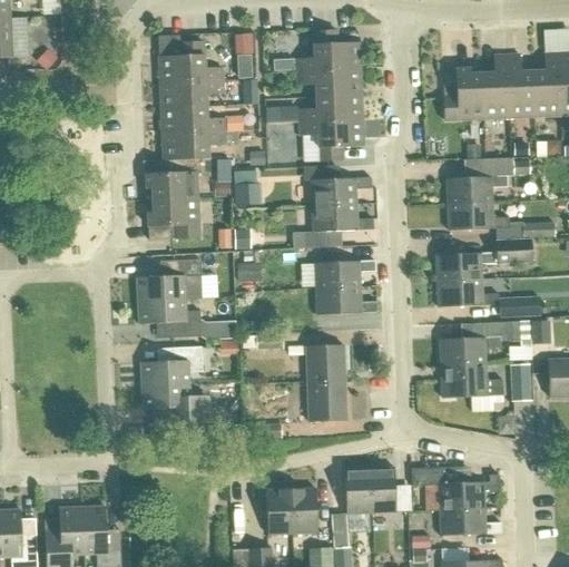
[(0,0),(0,17),(10,17),(9,0),(0,0)]
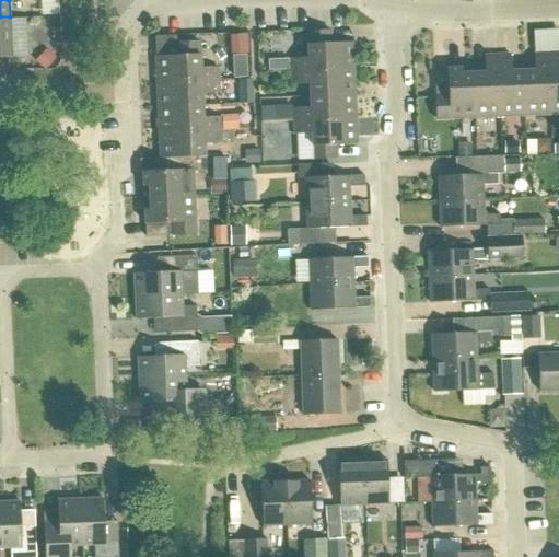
[(10,16),(0,16),(0,55),(11,55),(10,16)]
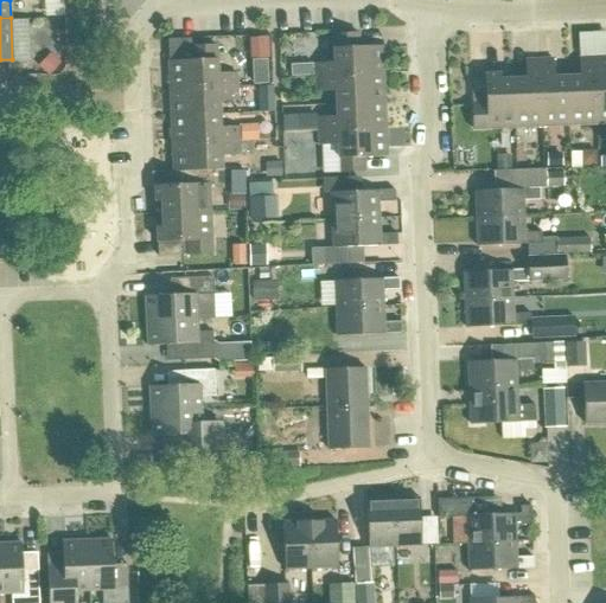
[(579,52),(605,51),(605,29),(578,30),(579,52)]
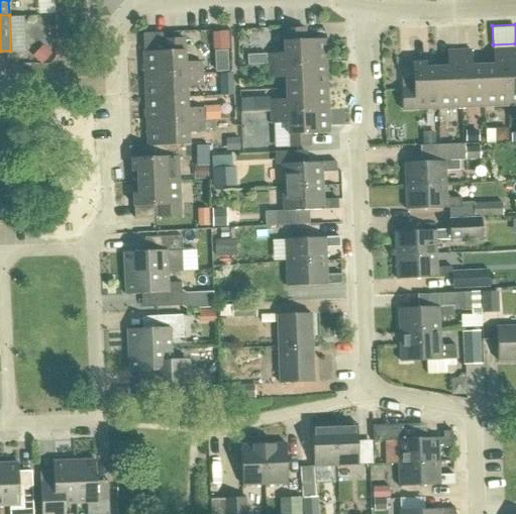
[(284,27),(285,52),(269,53),(270,64),(326,62),(325,37),(306,38),(305,26),(284,27)]
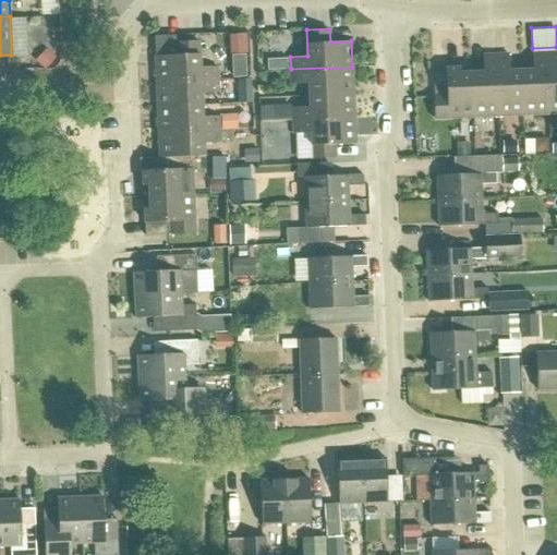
[(200,39),(176,40),(177,53),(156,55),(157,81),(218,77),(217,65),(201,65),(200,39)]
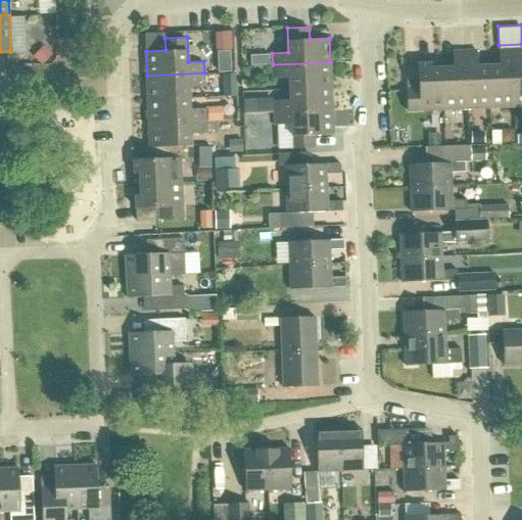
[(521,46),(511,47),(514,105),(521,104),(521,46)]
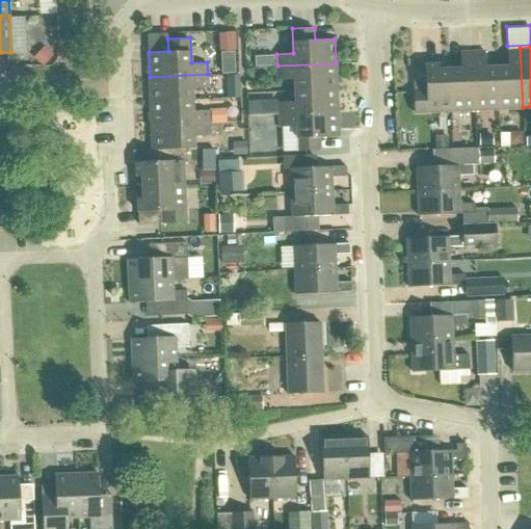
[(508,64),(497,65),(499,108),(523,107),(520,48),(508,49),(508,64)]
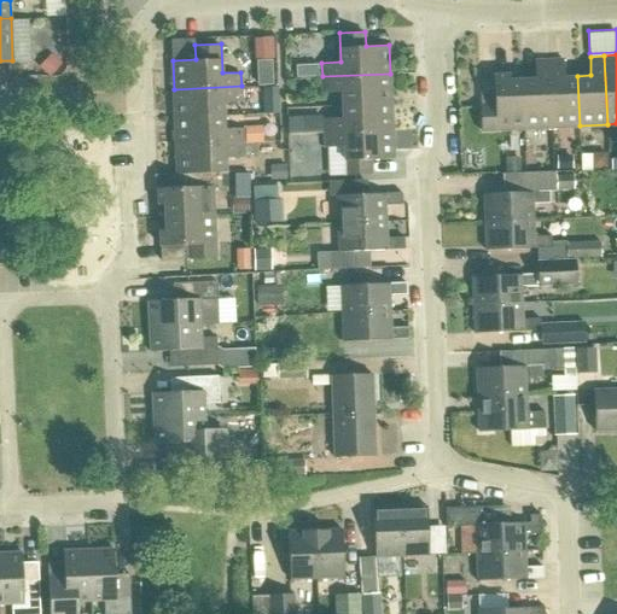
[(536,77),(523,79),(525,128),(552,127),(549,58),(535,59),(536,77)]
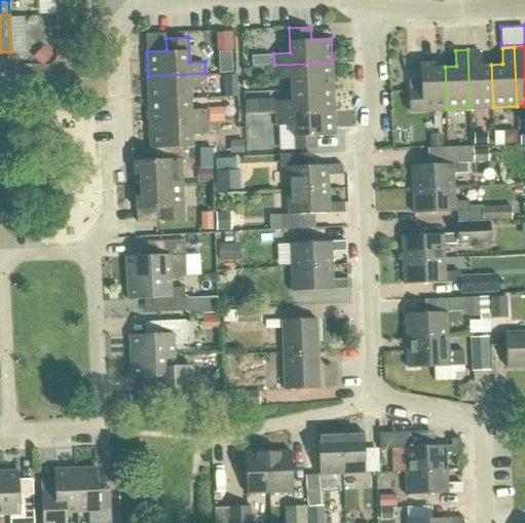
[(493,107),(491,65),(480,65),(480,49),(467,49),(470,108),(493,107)]
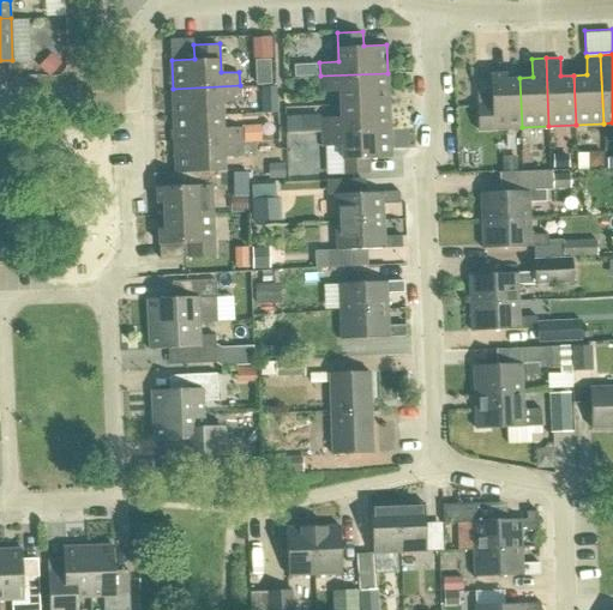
[(272,83),(271,59),(256,59),(257,83),(272,83)]
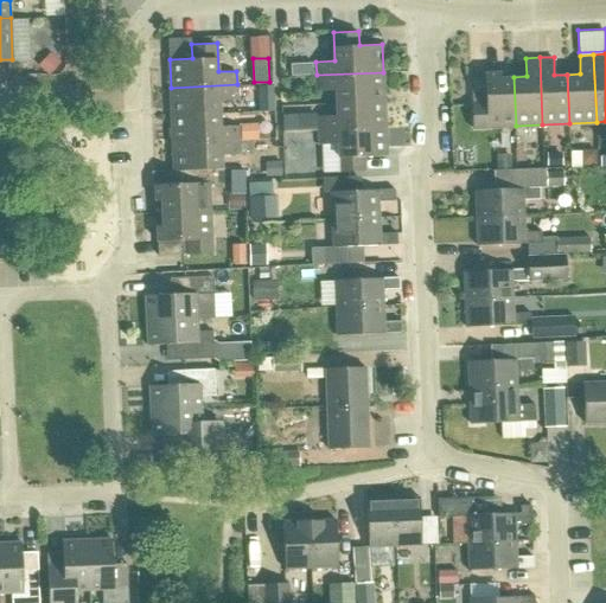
[(499,71),(471,72),(473,127),(516,126),(514,77),(501,77),(499,71)]
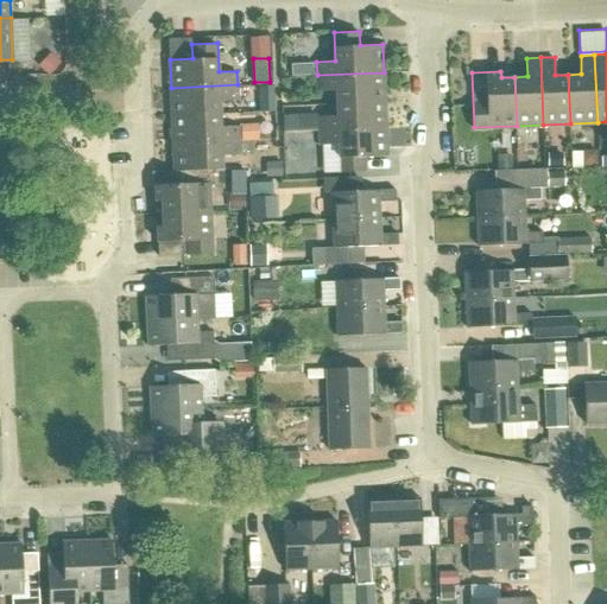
[(384,72),(317,75),(317,89),(336,88),(337,101),(385,99),(384,72)]
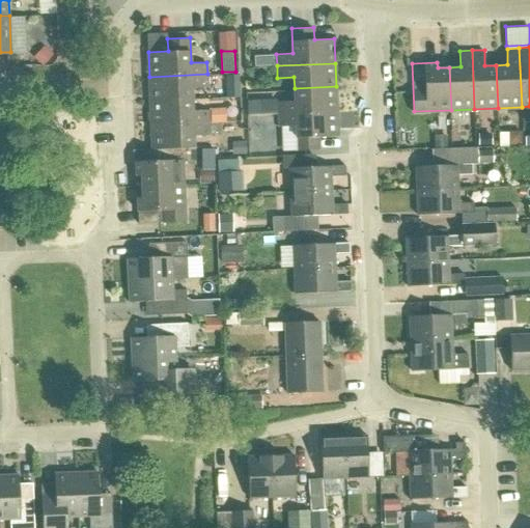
[(192,86),(207,86),(207,74),(149,77),(150,100),(192,99),(192,86)]
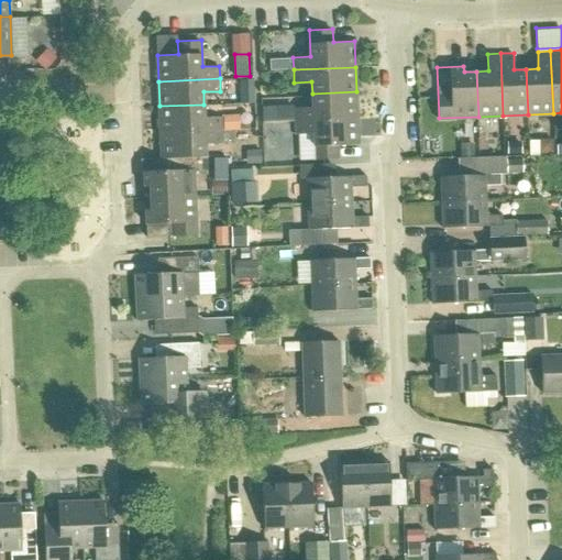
[(242,78),(242,100),(255,100),(254,78),(242,78)]
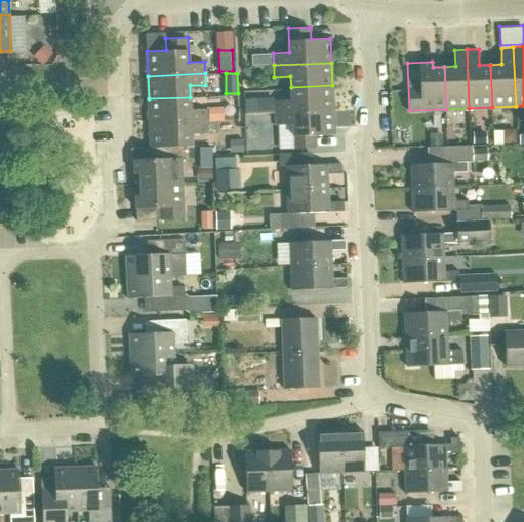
[(332,85),(291,87),(291,98),(275,99),(276,112),(333,109),(332,85)]
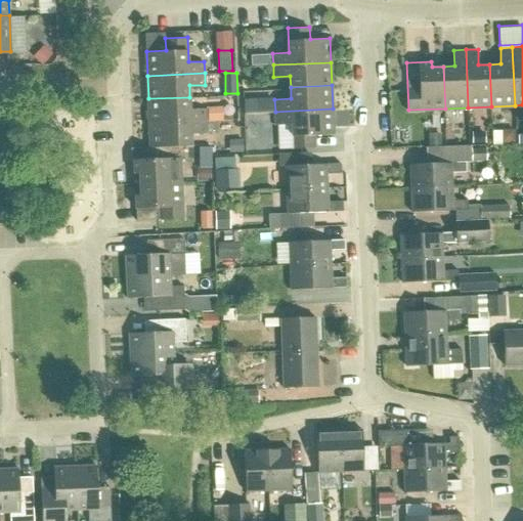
[(189,97),(148,98),(149,122),(207,120),(206,107),(190,109),(189,97)]
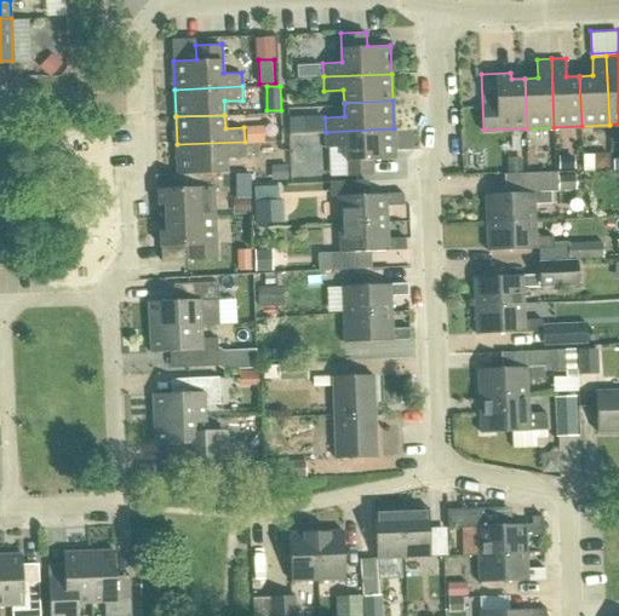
[(264,125),(246,125),(247,142),(264,142),(264,125)]
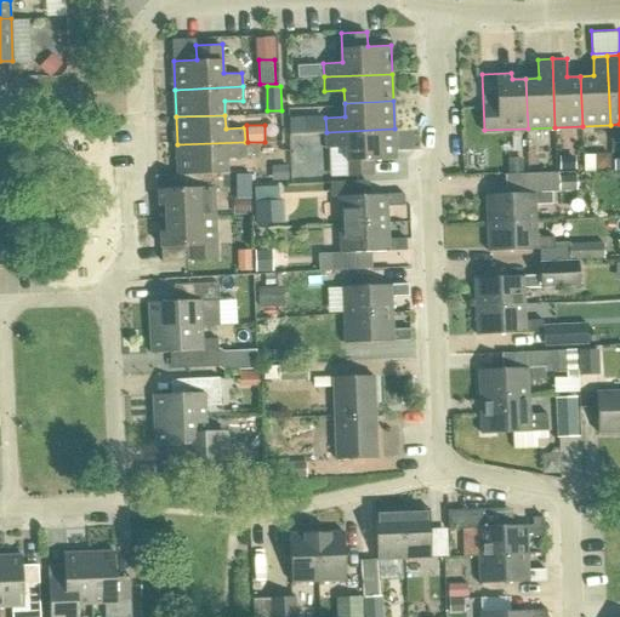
[(394,129),(326,132),(326,147),(346,146),(347,175),(374,173),(373,159),(396,158),(394,129)]
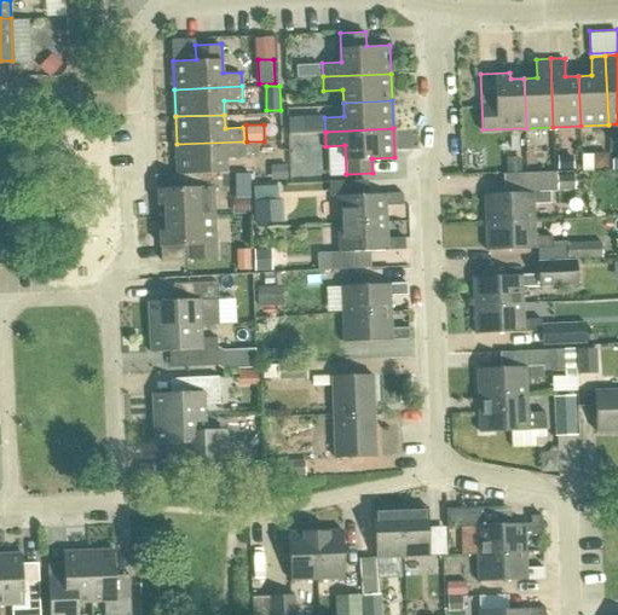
[(226,156),(246,155),(244,141),(177,144),(178,173),(182,172),(217,170),(226,170),(226,156)]
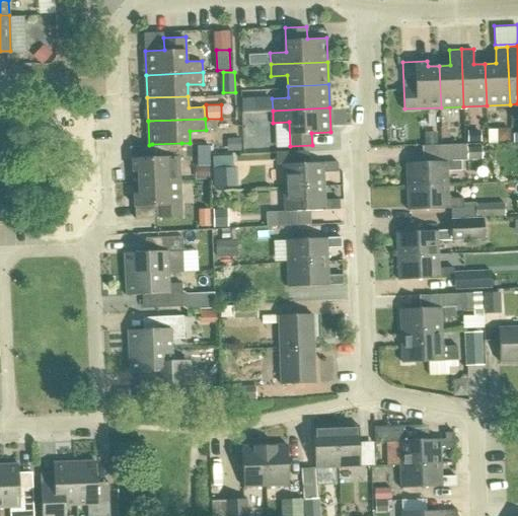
[(510,126),(497,127),(498,140),(511,140),(510,126)]
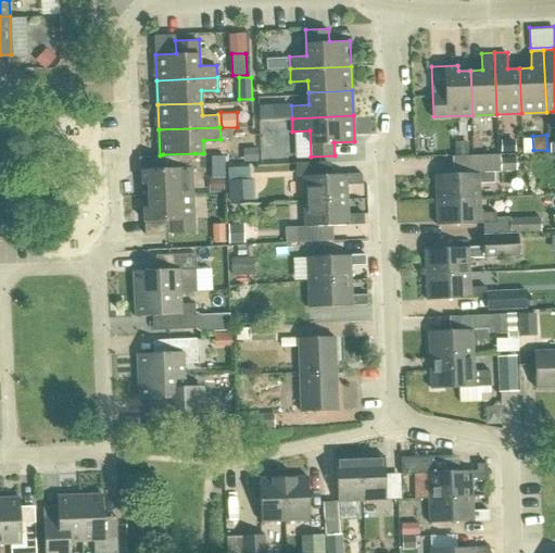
[(502,138),(502,150),(516,150),(516,138),(502,138)]
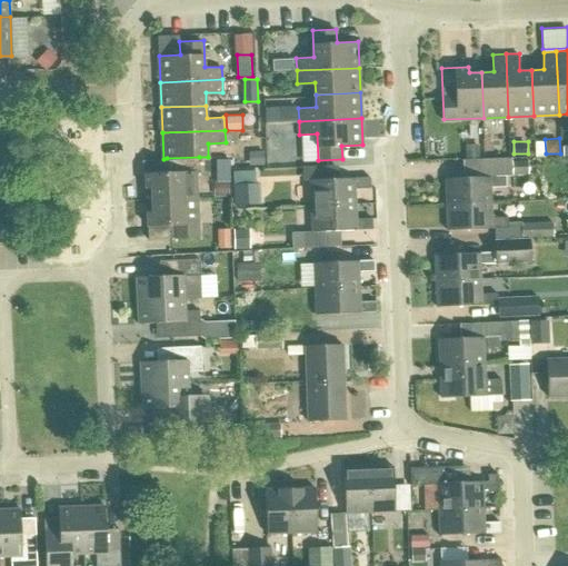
[(265,150),(250,150),(250,164),(265,164),(265,150)]
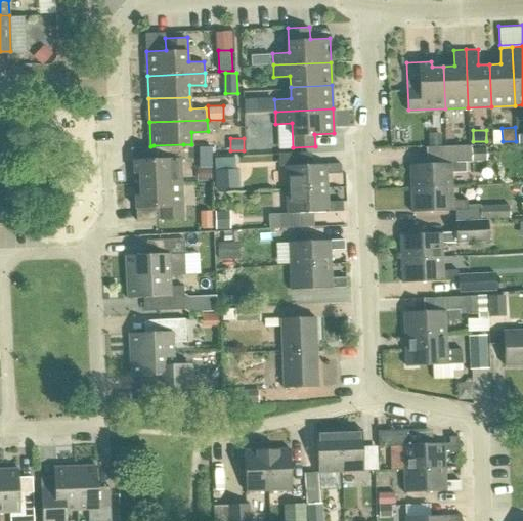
[(155,158),(134,159),(134,172),(139,171),(140,182),(181,181),(180,158),(184,158),(183,144),(154,145),(155,158)]
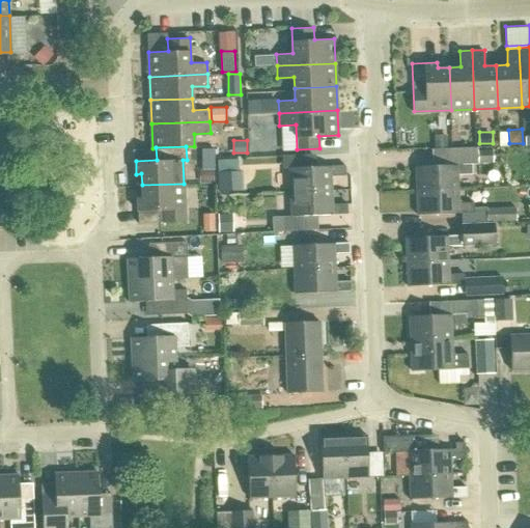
[(478,149),(479,161),(494,160),(494,148),(478,149)]
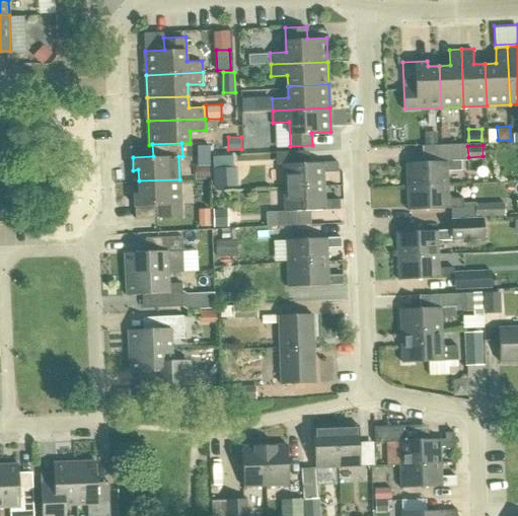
[(461,159),(407,161),(408,185),(448,183),(447,169),(462,169),(461,159)]
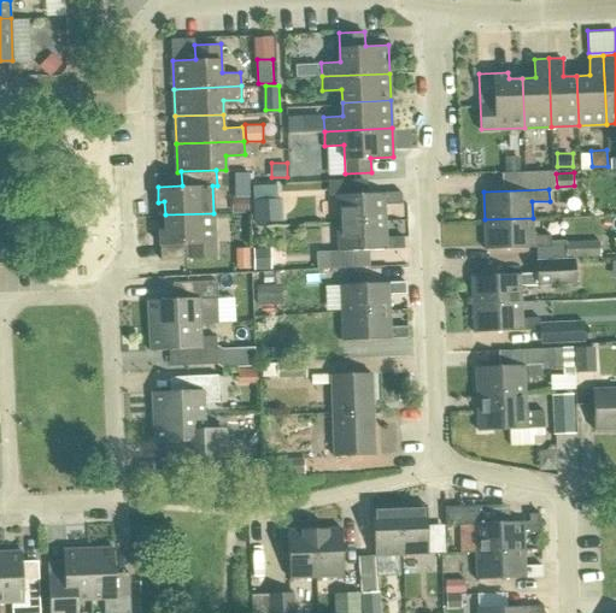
[(402,190),(336,194),(338,222),(386,219),(385,204),(403,202),(402,190)]
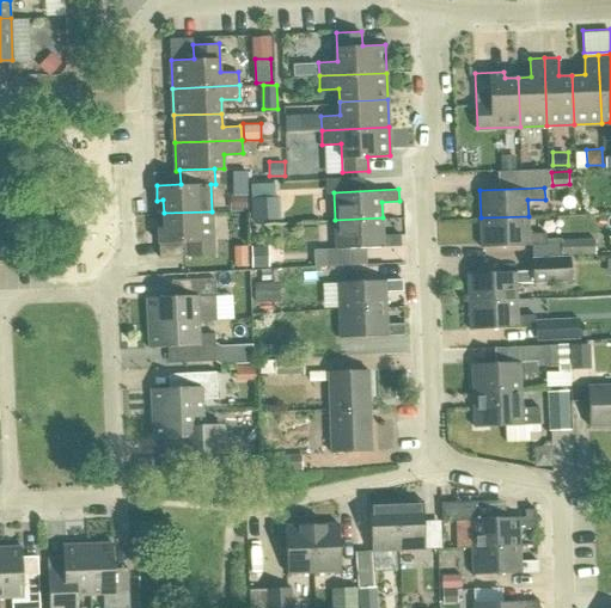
[(231,194),(231,210),(246,210),(246,194),(231,194)]
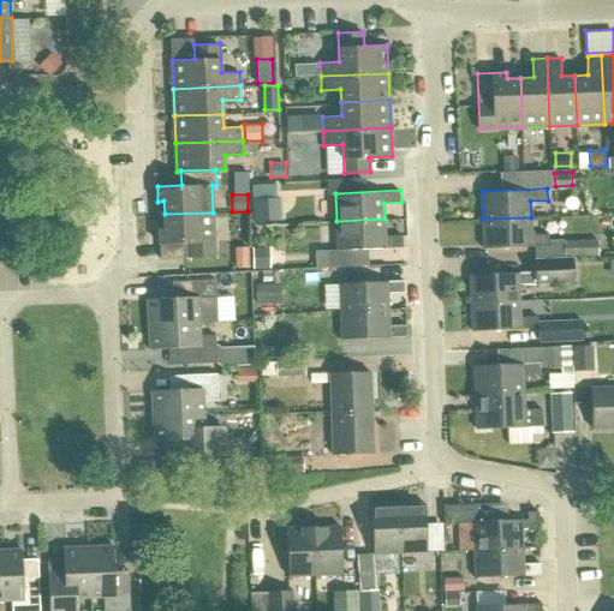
[(282,198),(255,198),(255,219),(282,219),(282,198)]
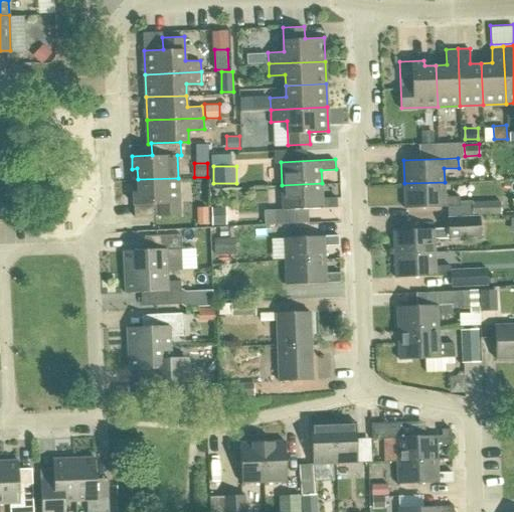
[(138,179),(138,191),(133,191),(134,215),(180,213),(178,178),(138,179)]
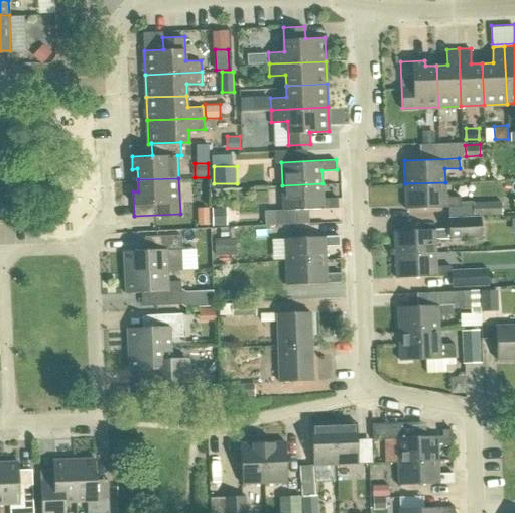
[(445,182),(405,183),(406,208),(461,206),(461,196),(445,196),(445,182)]
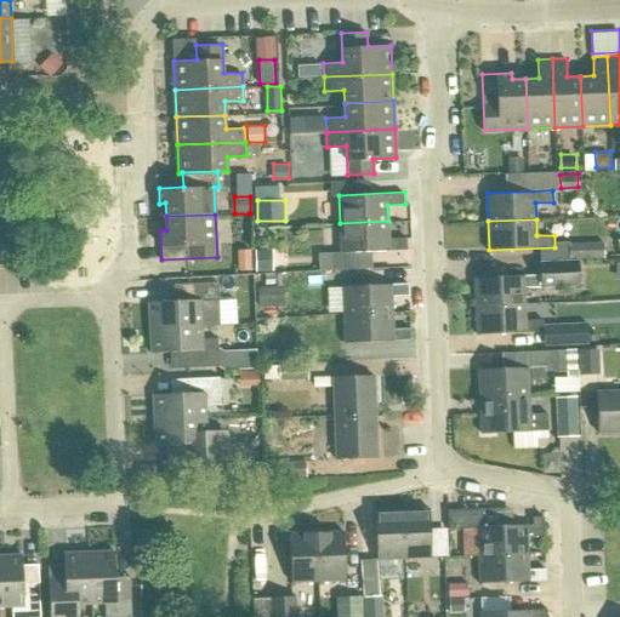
[(318,269),(373,267),(373,250),(407,249),(407,236),(390,238),(388,221),(340,223),(341,251),(318,252),(318,269)]
